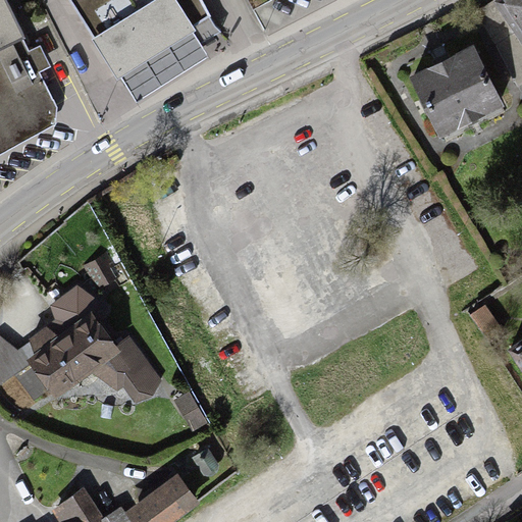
[(24,38),(5,0),(0,0),(0,49),(21,39),(24,38)]
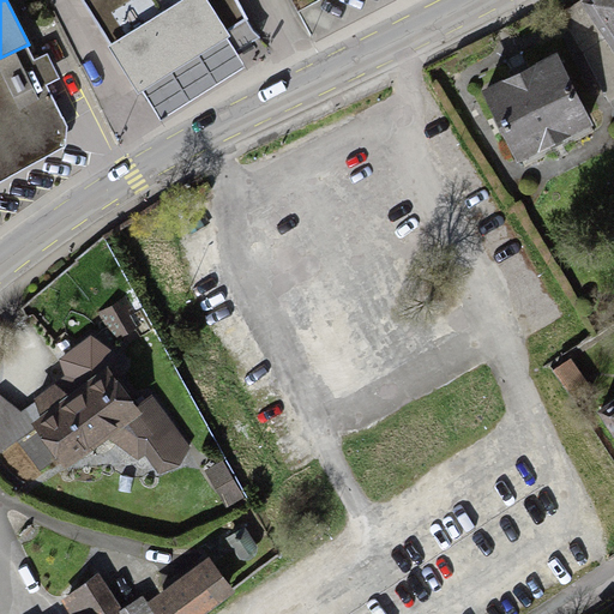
[(258,37),(234,0),(80,0),(139,94),(142,92),(227,38),(235,50),(258,37)]
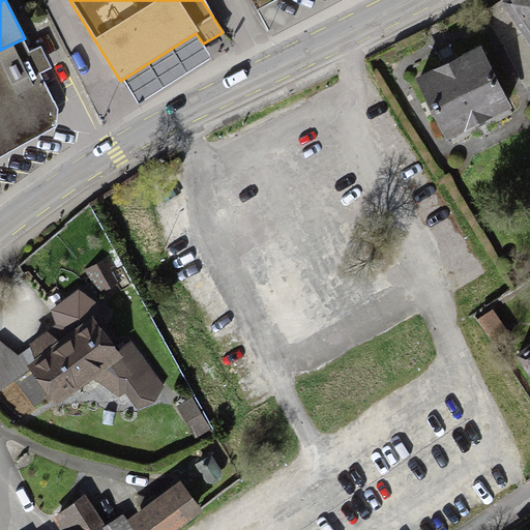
[(529,0),(501,0),(529,42),(529,0)]
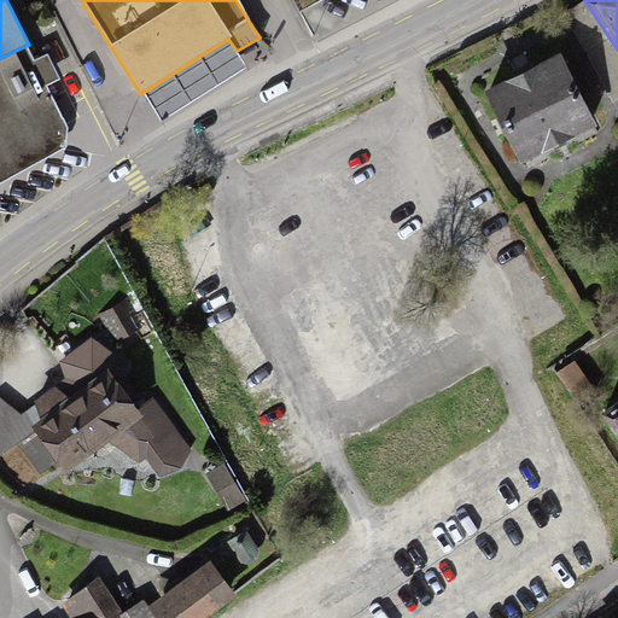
[(617,97),(617,54),(583,1),(563,15),(612,103),(617,97)]
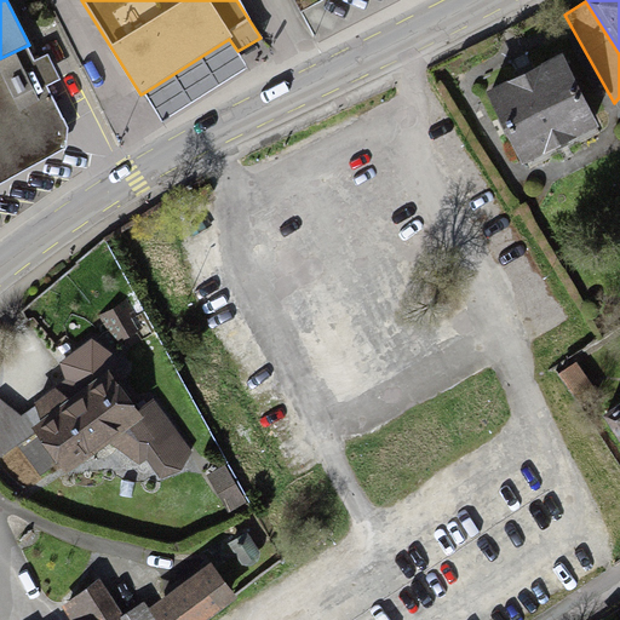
[(229,39),(143,93),(161,121),(247,67),(237,51),(229,39)]
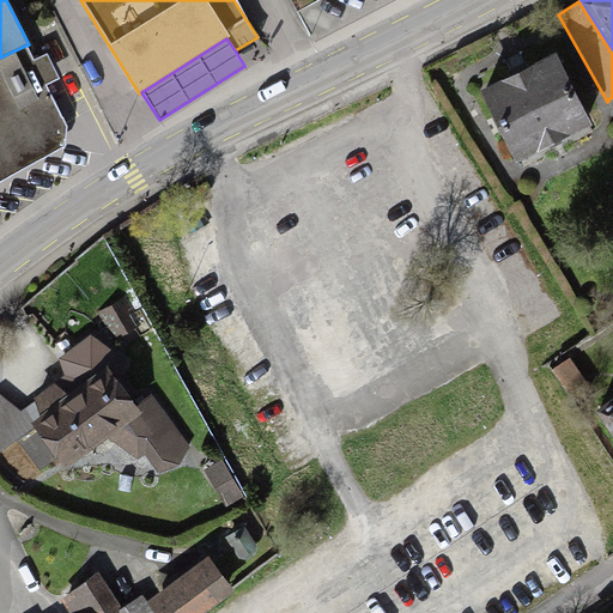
[(0,180),(65,146),(67,127),(47,85),(59,79),(47,54),(34,61),(25,46),(0,58),(0,180)]
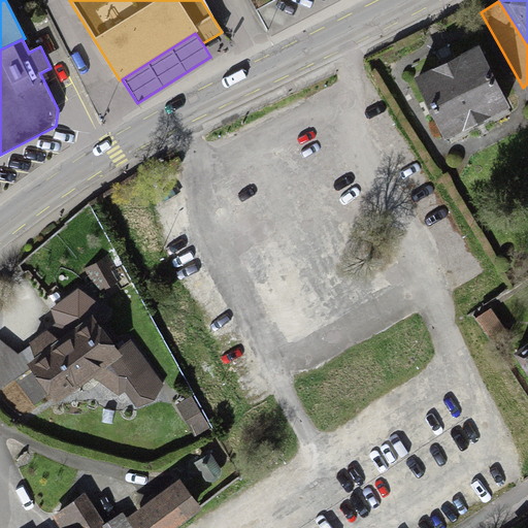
[(479,45),(414,77),(443,139),(509,107),(479,45)]
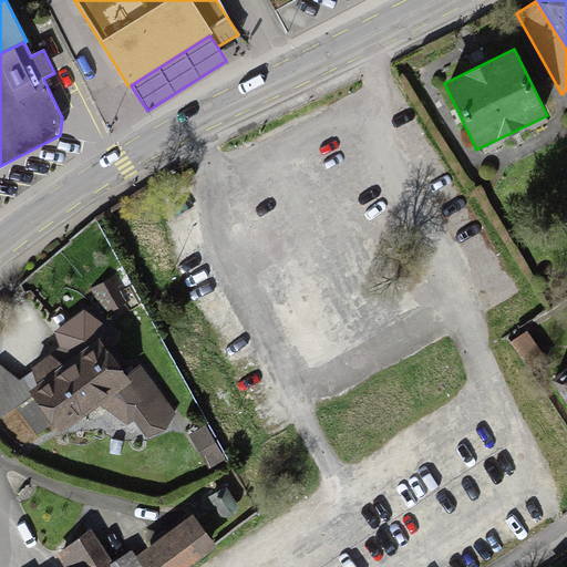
[(112,275),(91,289),(107,315),(129,301),(112,275)]
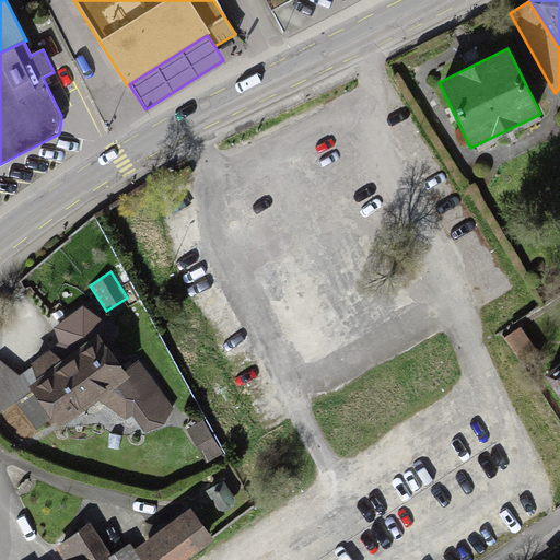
[(58,342),(31,363),(32,365),(36,381),(28,386),(31,392),(15,401),(36,430),(51,419),(58,428),(98,400),(126,419),(133,416),(144,433),(164,426),(173,407),(138,360),(124,370),(94,327),(102,319),(83,305),(54,328),(58,342)]
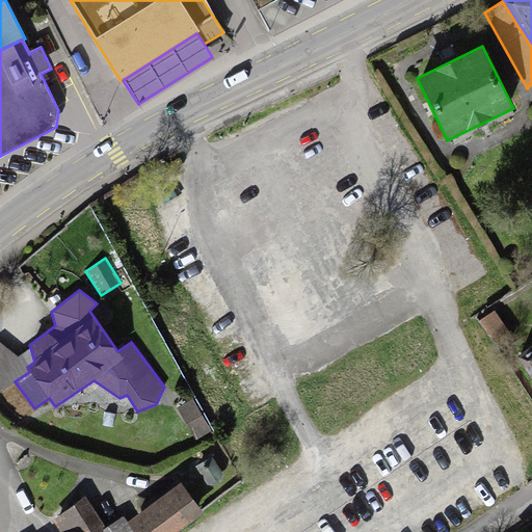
[(496,310),(479,321),(498,350),(514,340),(496,310)]
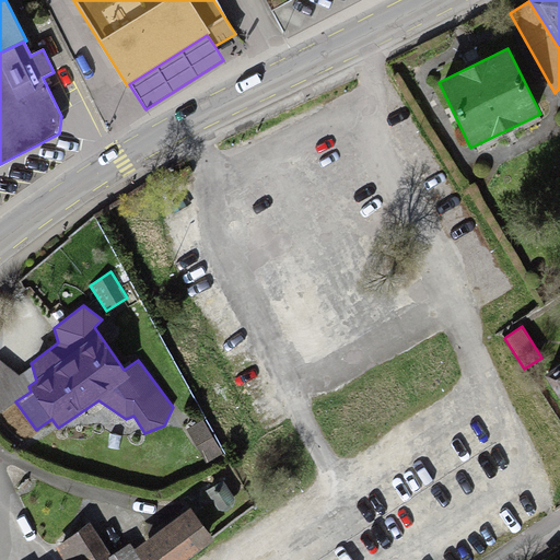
[(36,381),(32,365),(19,376),(0,360),(0,412),(15,401),(31,392),(28,386),(36,381)]
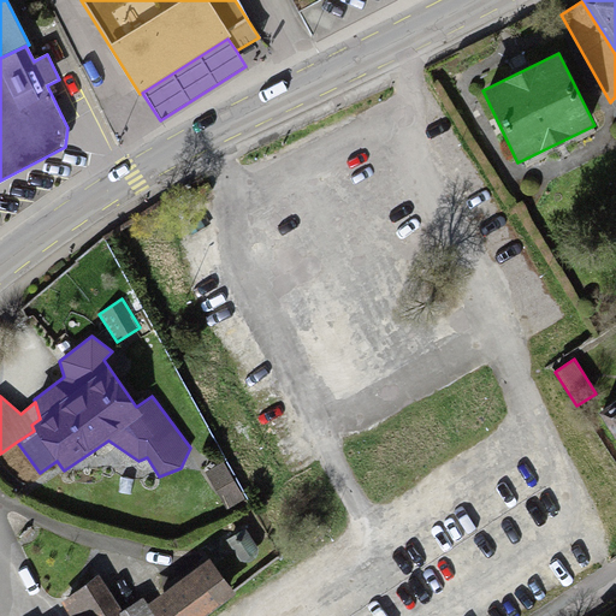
[(615,400),(598,412),(615,439),(615,400)]
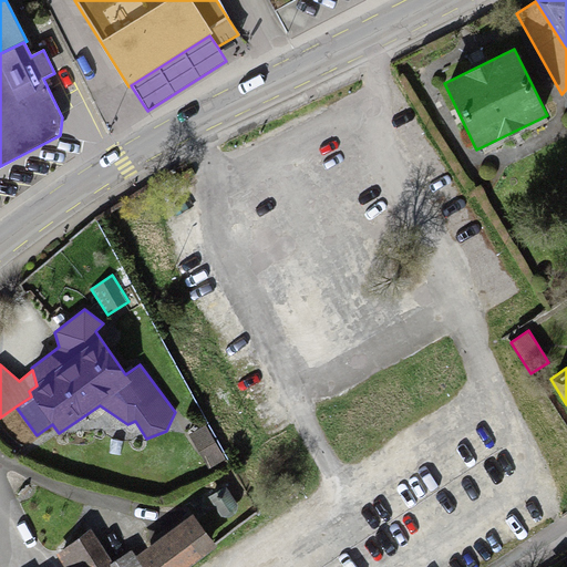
[(225,459),(205,424),(188,434),(208,468),(225,459)]
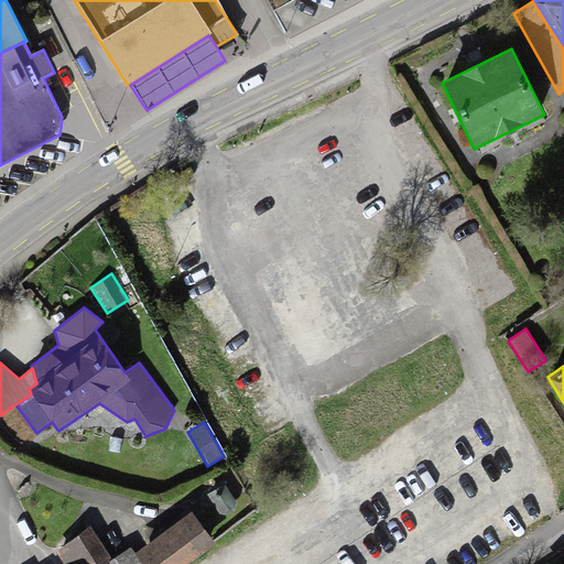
[(224,484),(206,494),(218,513),(223,514),(227,514),(231,513),(234,510),(236,506),(236,501),(224,484)]
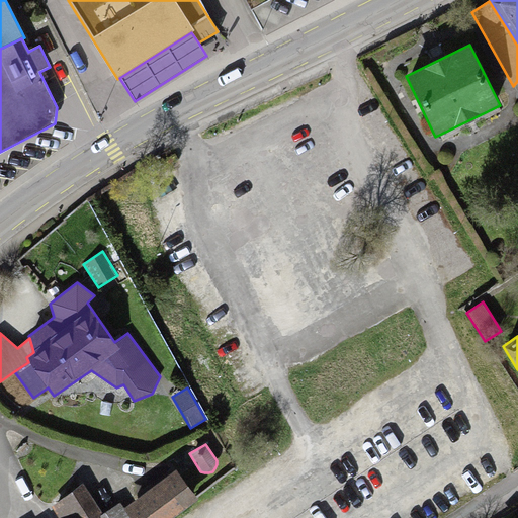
[(125,506),(135,517),(172,517),(197,500),(176,469),(125,506)]
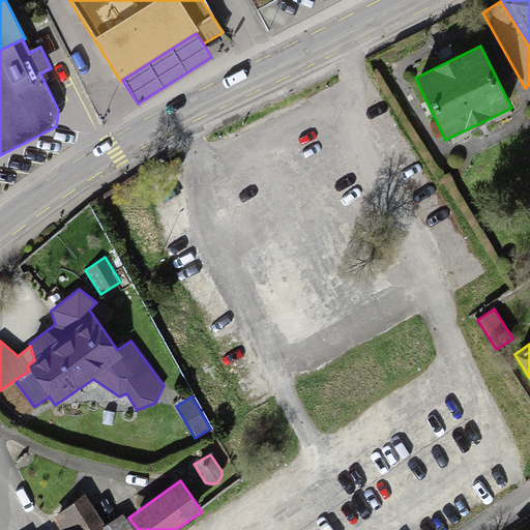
[(94,529),(104,524),(85,495),(51,518),(59,529),(94,529)]
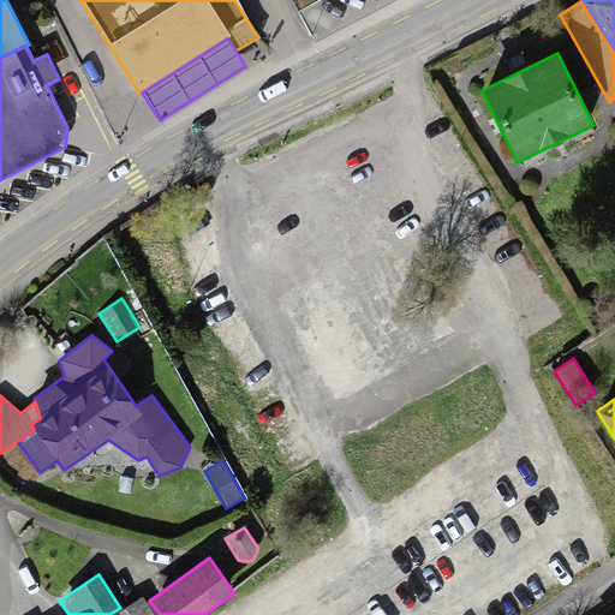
[(120,608),(109,614),(155,614),(142,593),(120,608)]
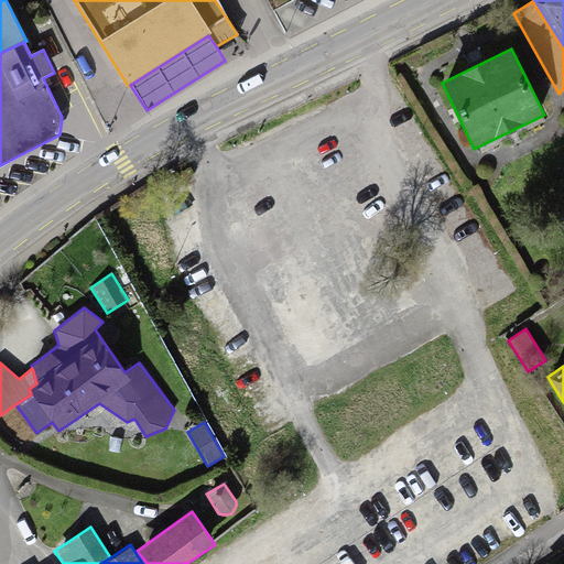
All buildings are outlined.
